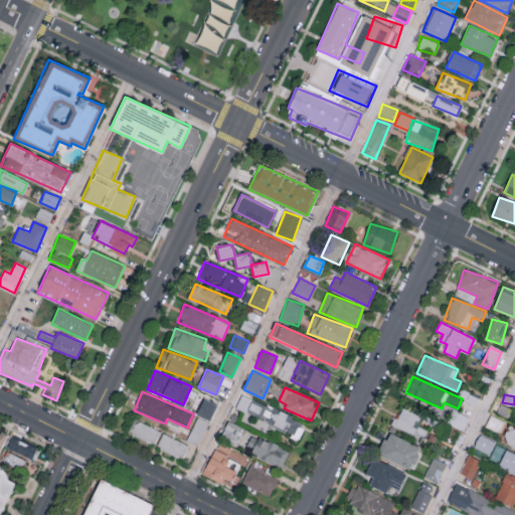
[(300,436),(306,421),(240,395),(234,410),(300,436)]
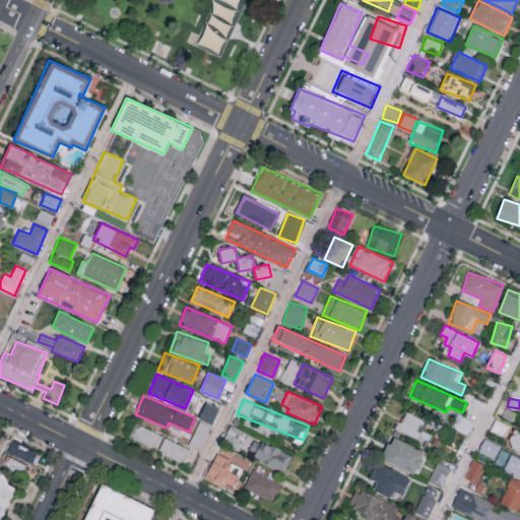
[(212,424),(218,407),(205,402),(199,418),(212,424)]
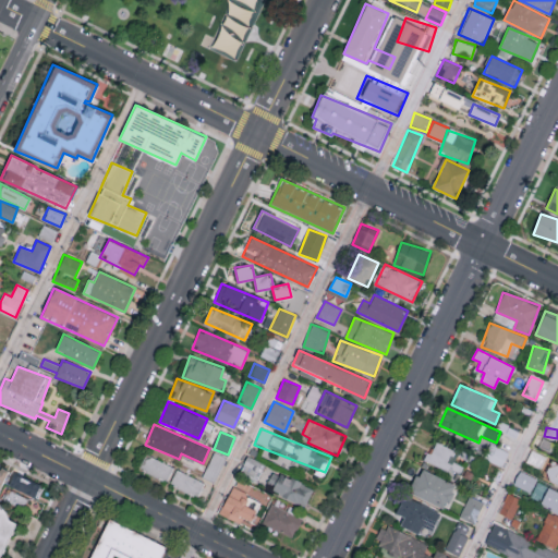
[(426,460),(459,475),(463,465),(452,461),(457,451),(435,440),(426,460)]
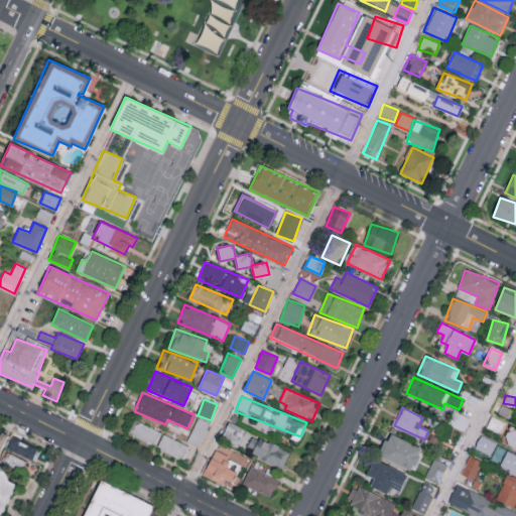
[(470,417),(454,410),(447,423),(464,430),(470,417)]
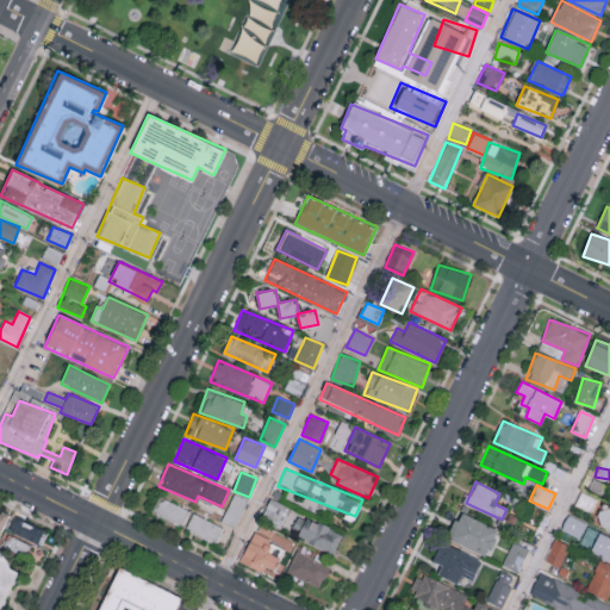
[(576,506),(593,511),(597,497),(580,492),(576,506)]
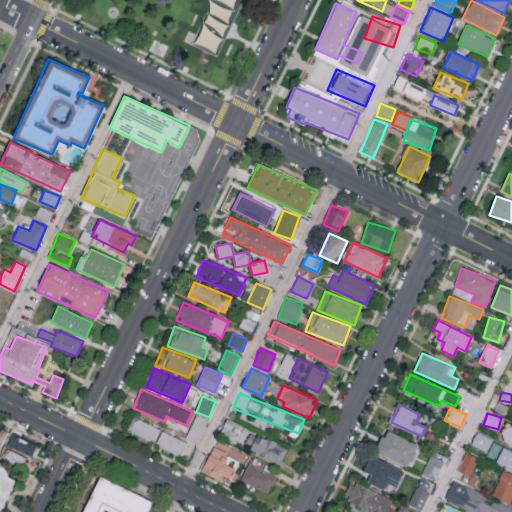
[(186,437),(197,442),(207,419),(196,414),(186,437)]
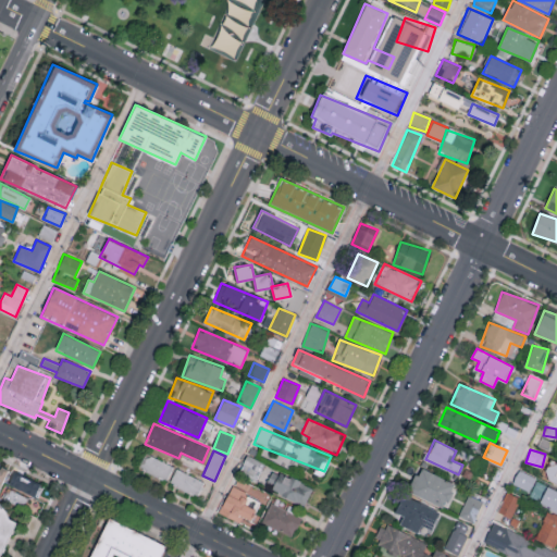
[(173,466),(145,453),(138,468),(166,481),(173,466)]
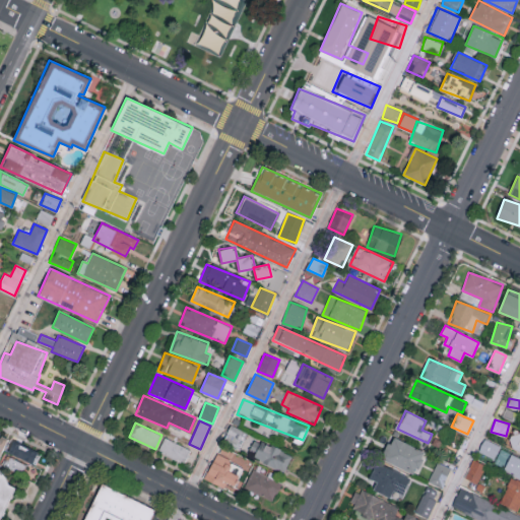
[(246,432),(231,425),(222,441),(238,448),(246,432)]
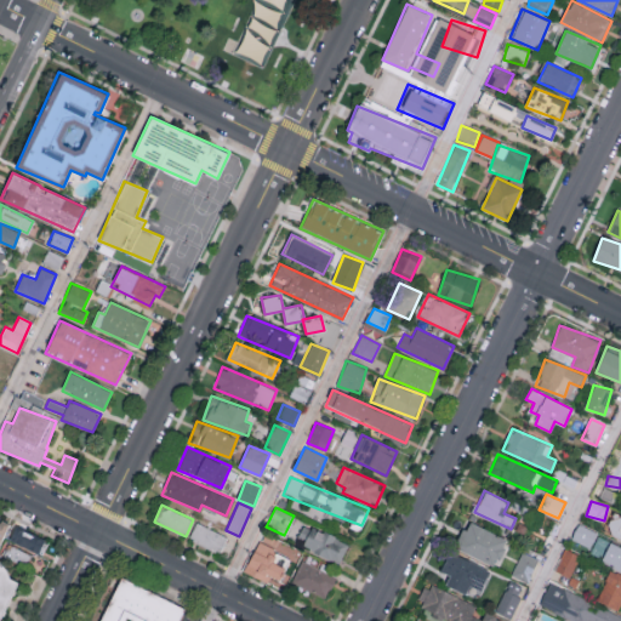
[(620,516),(614,512),(605,531),(620,539),(620,516)]
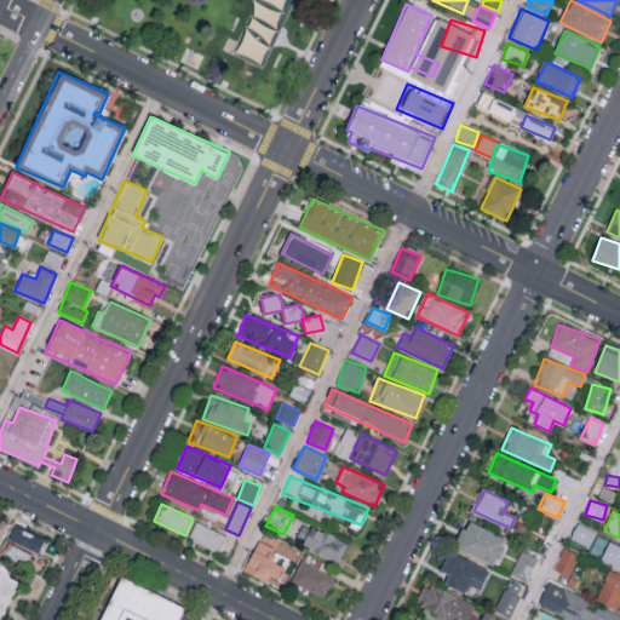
[(494,566),(506,538),(466,521),(454,549),(494,566)]
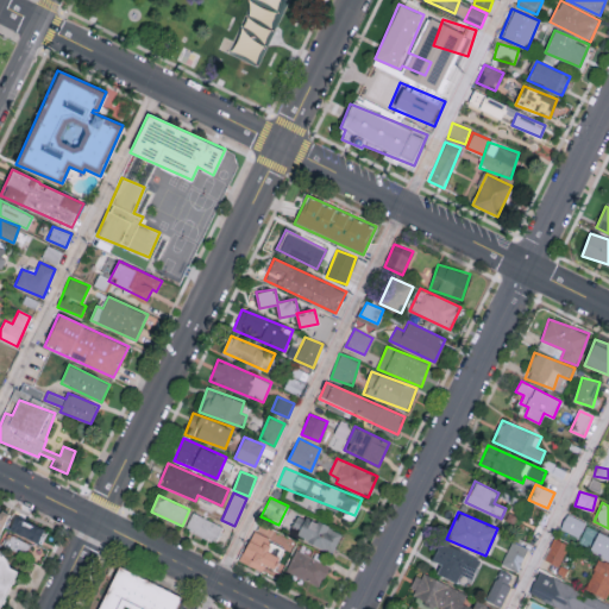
[(223,526),(192,513),(186,529),(215,541),(223,526)]
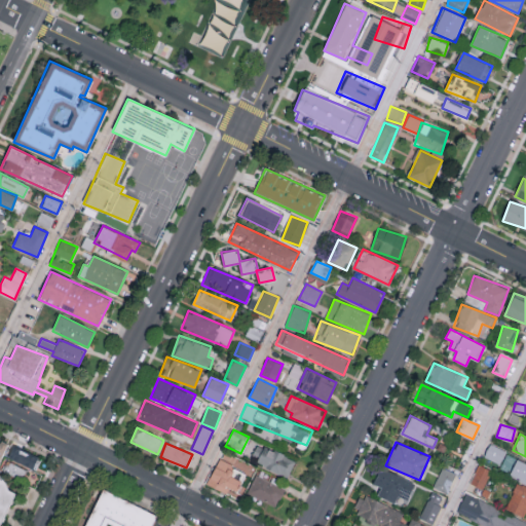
[(6,459),(34,470),(39,454),(11,444),(6,459)]
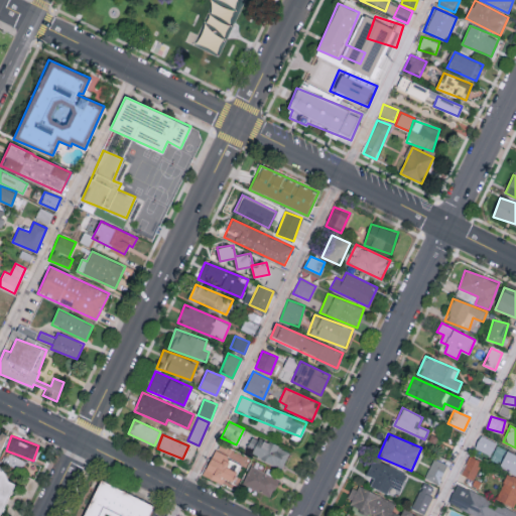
[(289,450),(252,435),(245,452),(283,467),(289,450)]
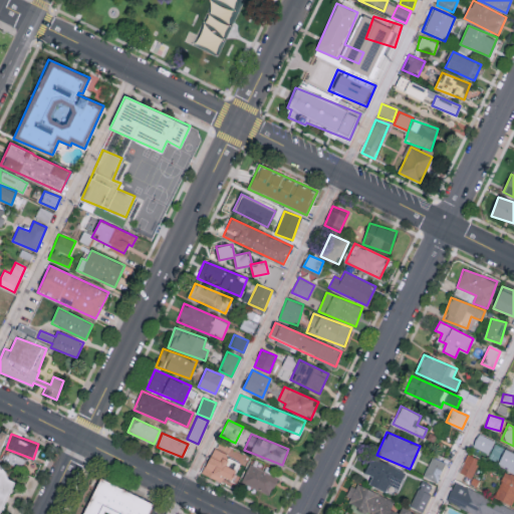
[(474,448),(490,453),(494,439),(478,434),(474,448)]
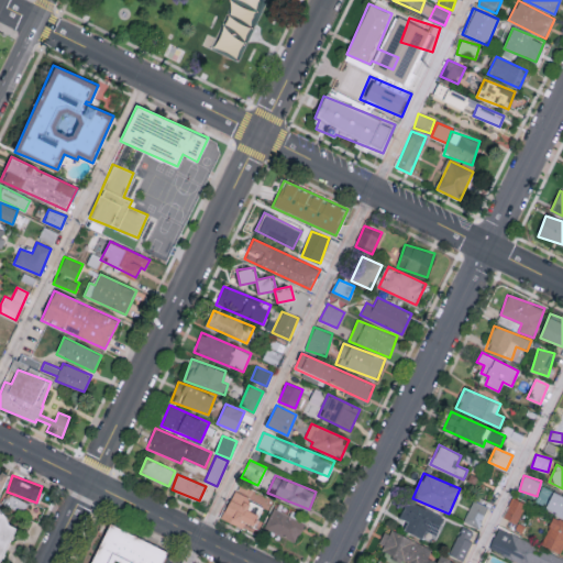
[(562,494),(542,486),(534,505),(562,516),(562,494)]
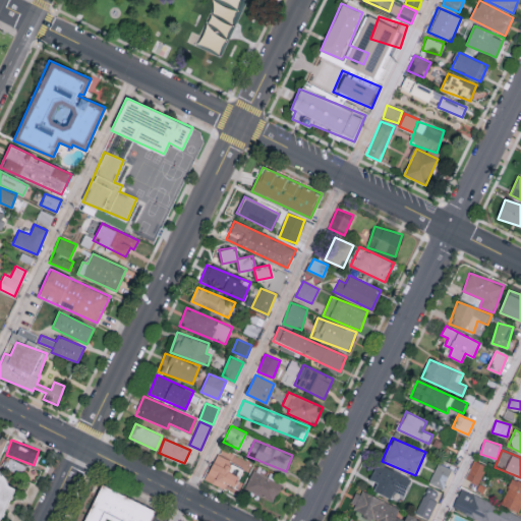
[(206,476),(234,489),(244,467),(217,454),(206,476)]
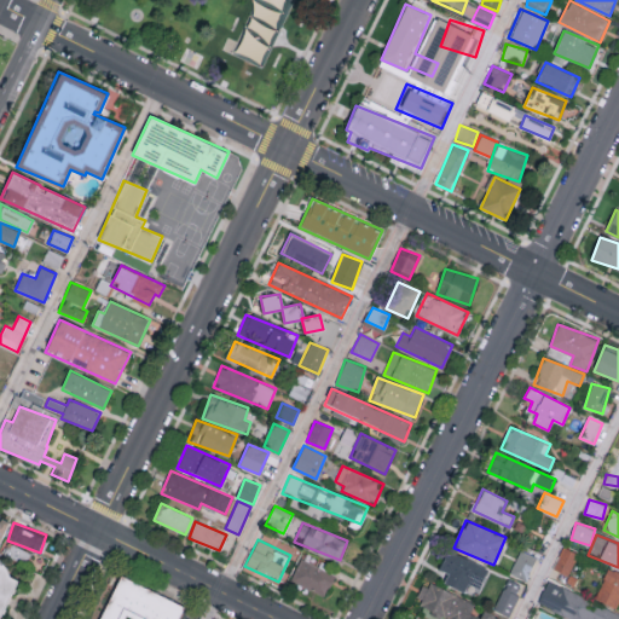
[(578,554),(563,547),(553,568),(568,576),(578,554)]
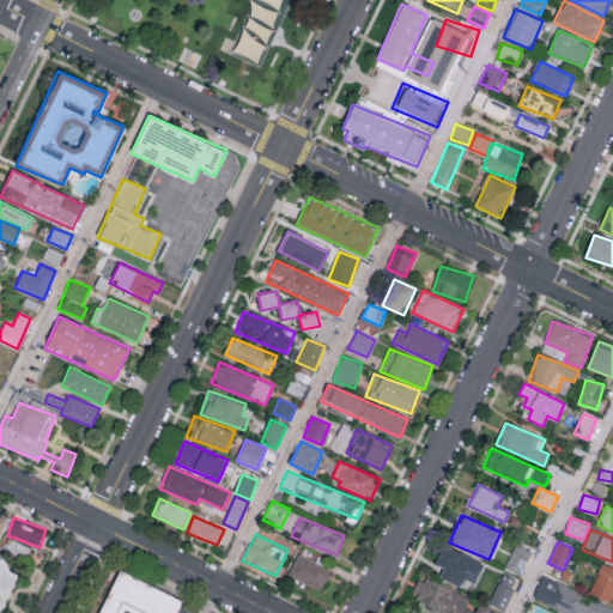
[(441,577),(472,590),(484,563),(442,545),(435,564),(444,568),(441,577)]
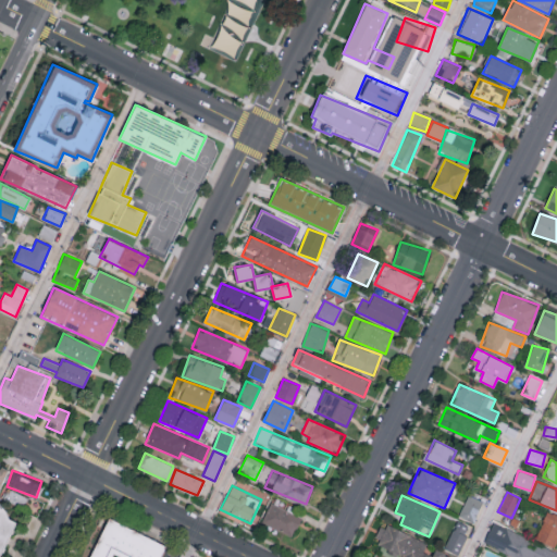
[(459,517),(473,522),(483,500),(468,495),(459,517)]
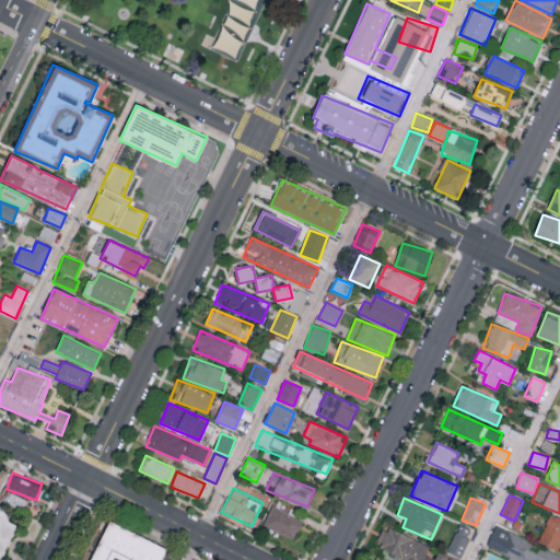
[(263,525),(293,539),(303,520),(272,505),(263,525)]
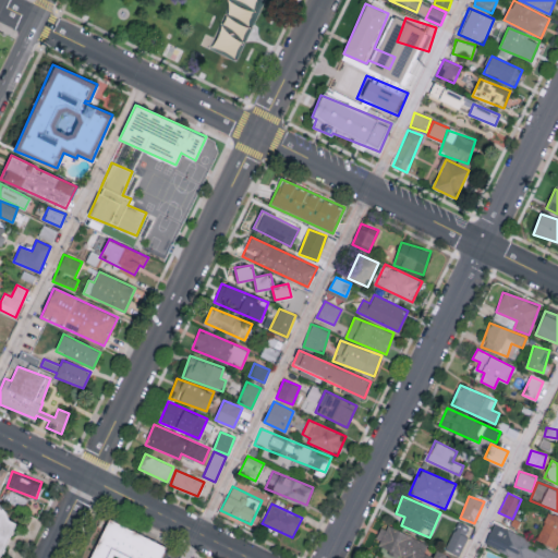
[(0,556),(19,518),(0,508),(0,556)]
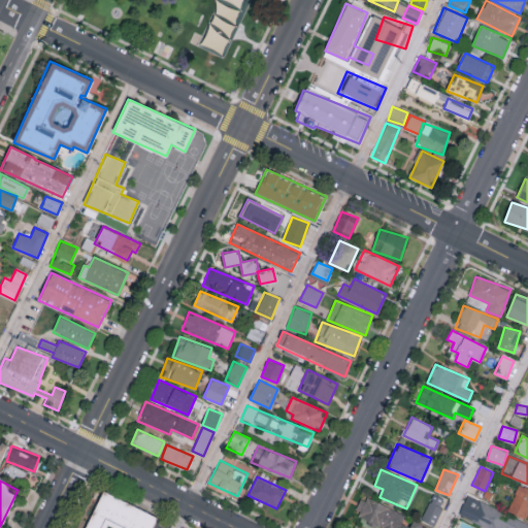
[(507,510),(527,520),(527,519),(527,489),(519,485),(507,510)]
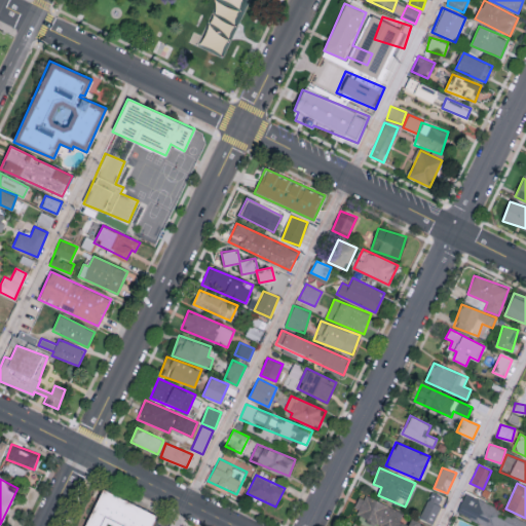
[(84,525),(166,525),(167,525),(156,520),(158,515),(101,489),(84,525)]
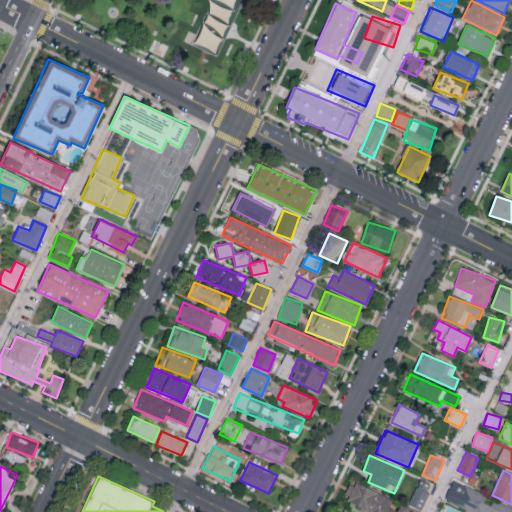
[(392,499),(352,480),(343,501),(367,511),(395,511),(396,511),(388,507),(392,499)]
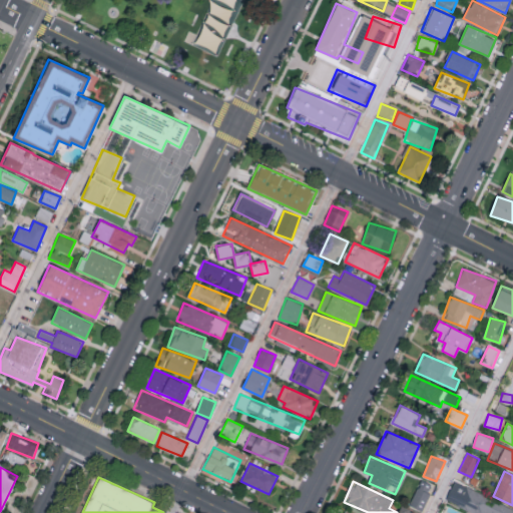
[(473,512),(484,512),(485,512),(512,512),(512,507),(454,481),(446,500),(473,512)]
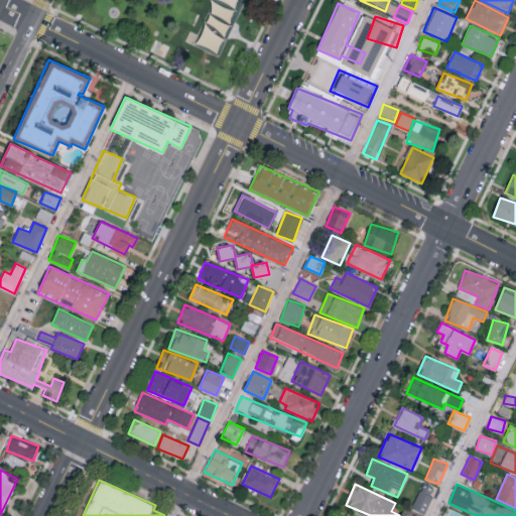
[(413,509),(425,514),(432,496),(420,491),(413,509)]
